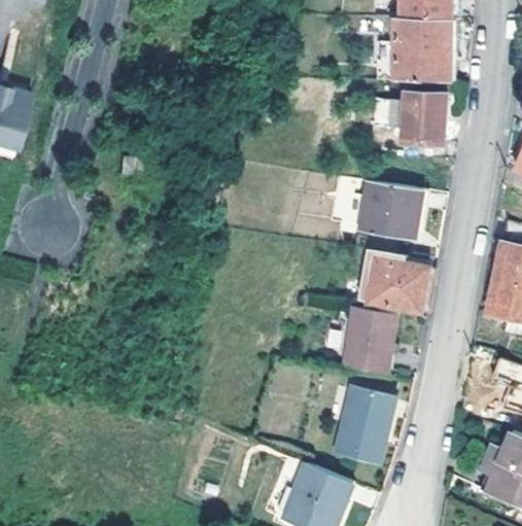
[(452,18),(452,14),(452,0),(404,0),(404,16),(452,18)]
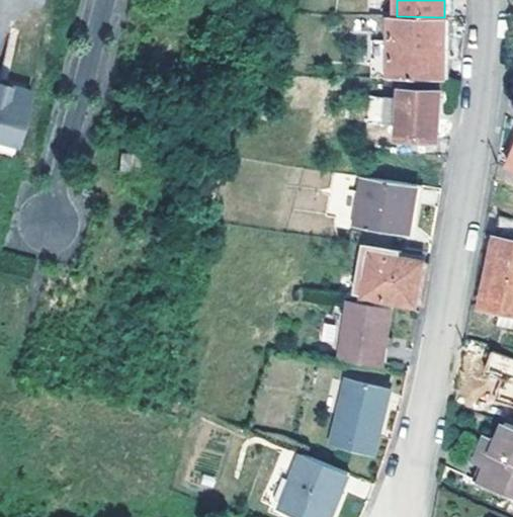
[(444,0),(444,14),(456,14),(455,0),(444,0)]
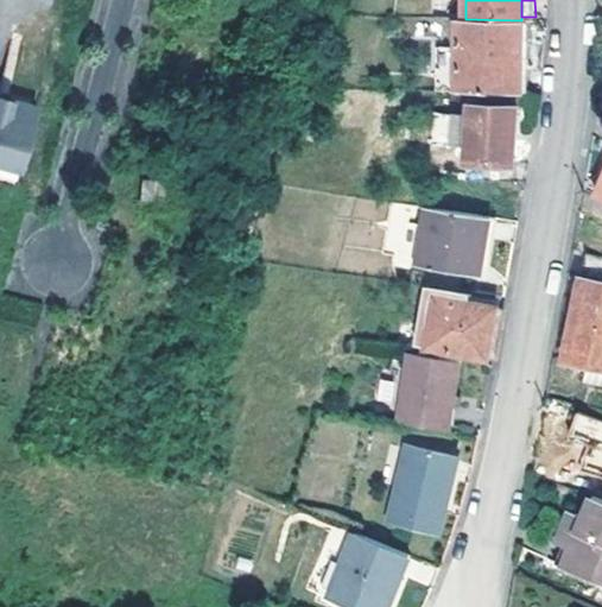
[(521,20),(466,19),(457,19),(455,93),(520,94),(521,54),(521,20)]
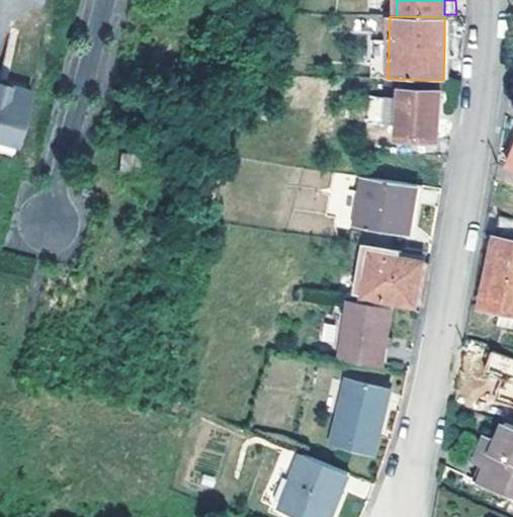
[(33,95),(0,86),(0,144),(19,150),(33,95)]
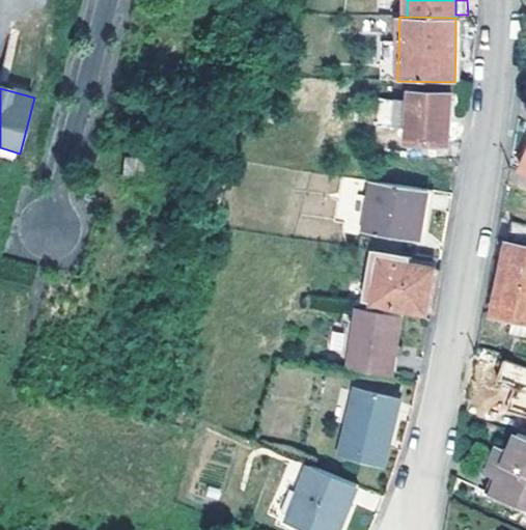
[(451,91),(411,88),(408,142),(448,144),(450,117),(451,91)]
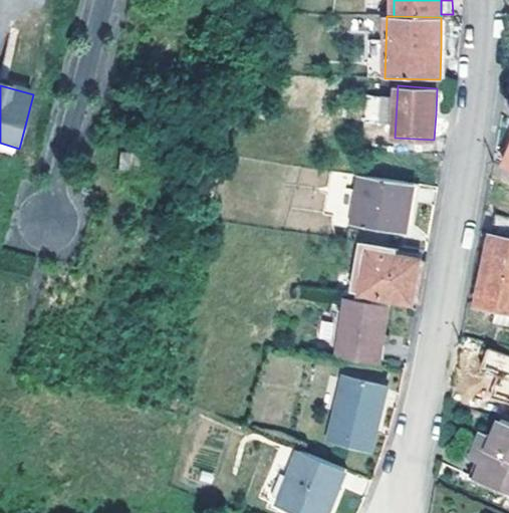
[(383,122),(383,94),(360,95),(360,122),(383,122)]
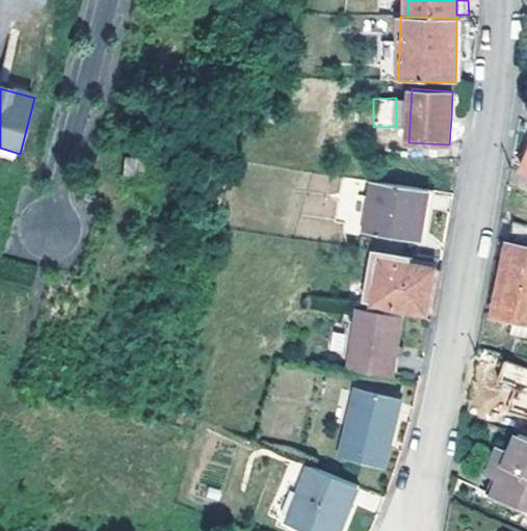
[(526,152),(517,173),(526,178),(526,152)]
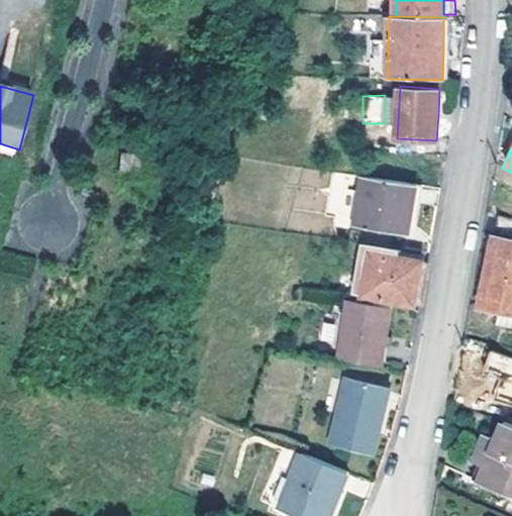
[(416,184),(361,175),(354,224),(408,232),(416,184)]
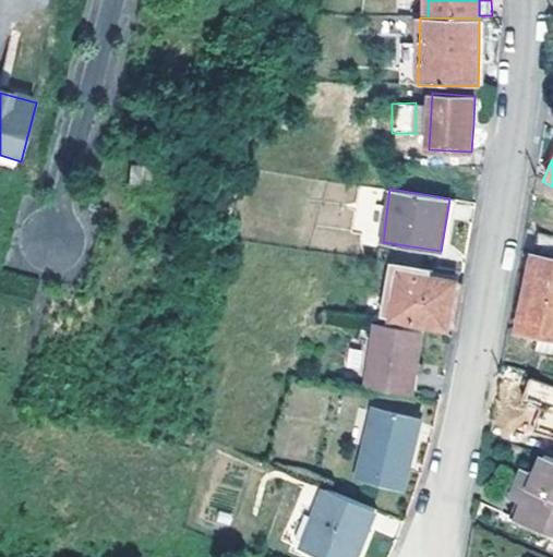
[(552,234),(540,232),(526,291),(513,346),(552,355),(552,234)]
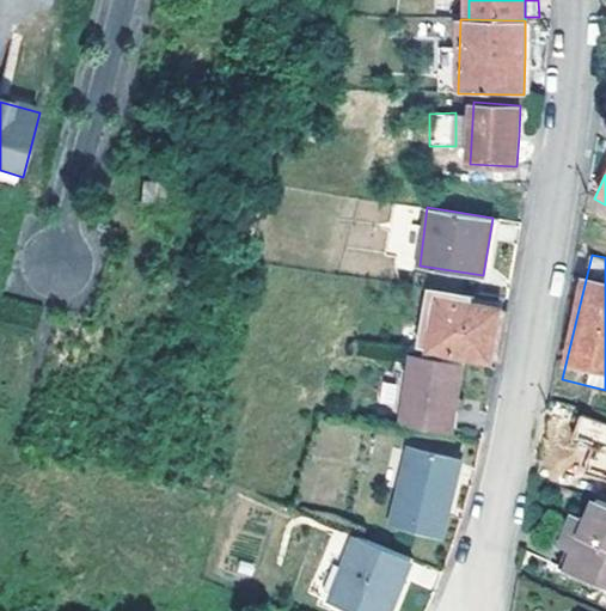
[(472,297),(424,289),(415,347),(489,360),(495,329),(497,309),(471,305),(472,297)]
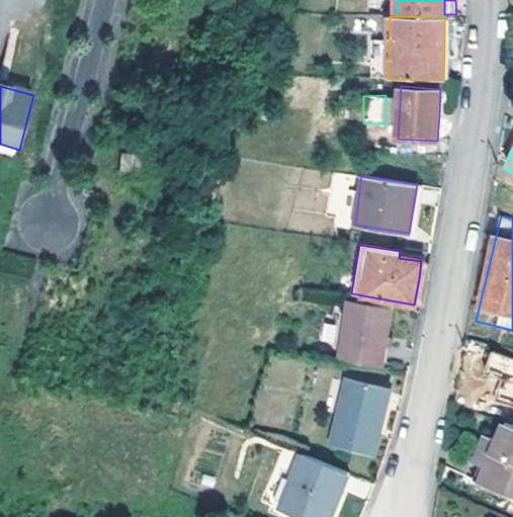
[(393,349),(400,309),(357,299),(355,299),(347,360),(386,368),(389,348),(393,349)]
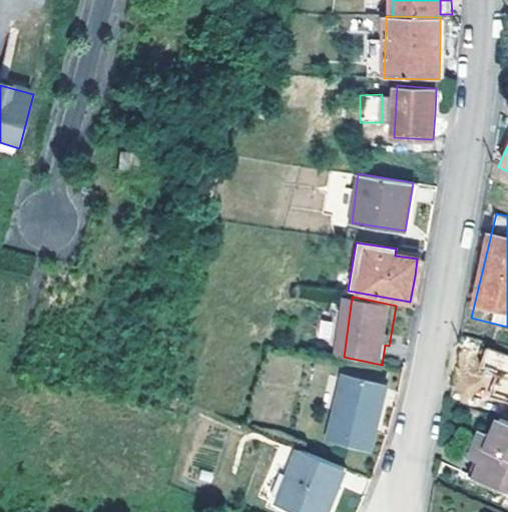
[(390,367),(393,346),(389,346),(385,345),(382,365),(390,367)]
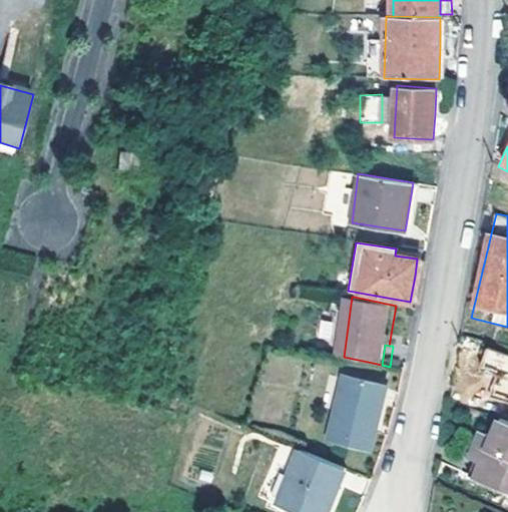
[(507,395),(507,355),(479,346),(474,362),(495,369),(488,389),(507,395)]
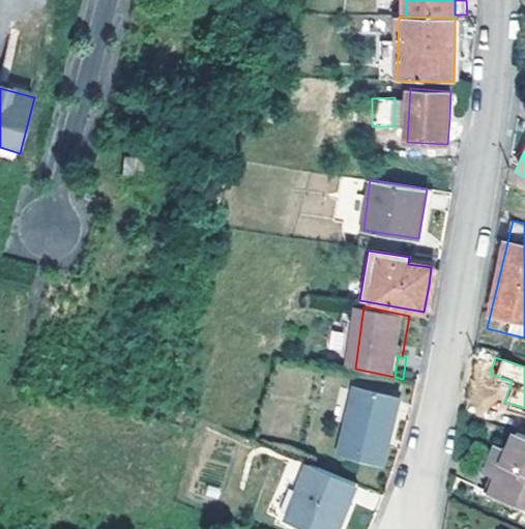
[(387,433),(397,399),(354,386),(336,452),(378,465),(387,433)]
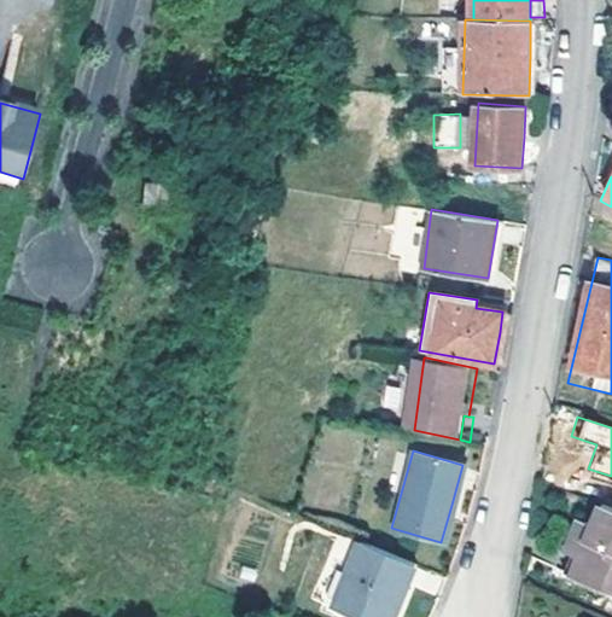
[(571,524),(561,546),(567,549),(561,560),(555,577),(607,599),(611,587),(611,513),(595,506),(584,528),(571,524)]
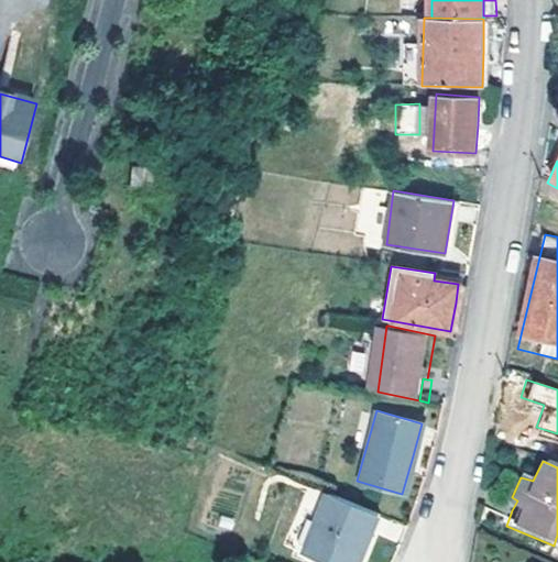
[(359,561),(364,549),(358,547),(363,533),(370,537),(380,513),(328,491),(312,530),(303,552),(326,561),(359,561)]
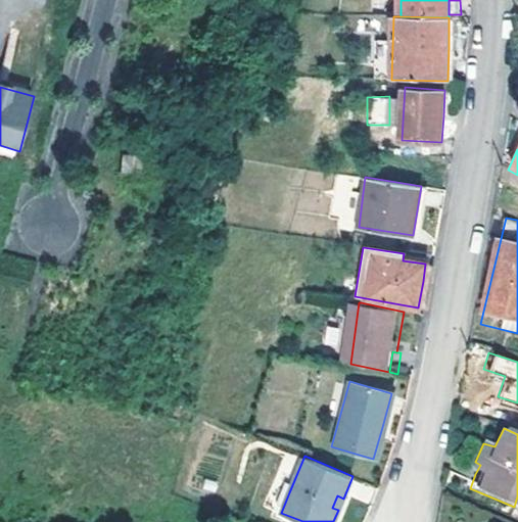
[(480,465),(475,462),(470,472),(475,474),(480,465)]
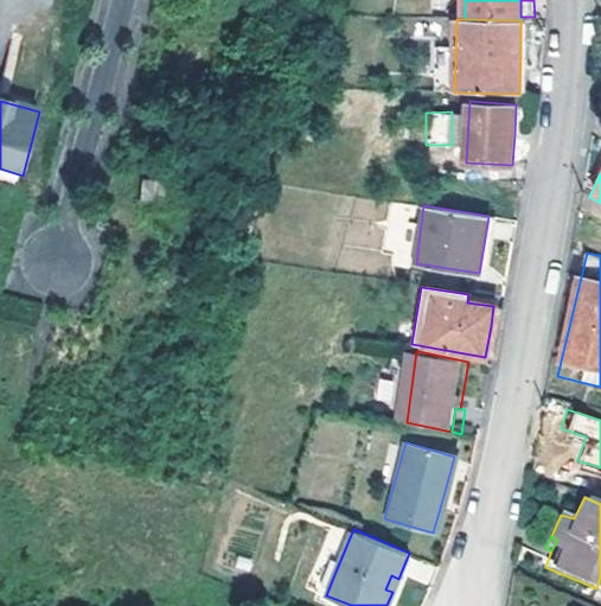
[(392,592),(398,579),(391,575),(385,589),(392,592)]
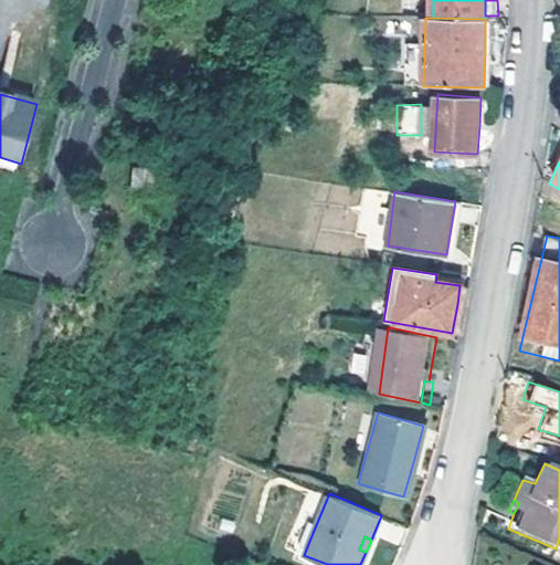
All buildings are outlined.
